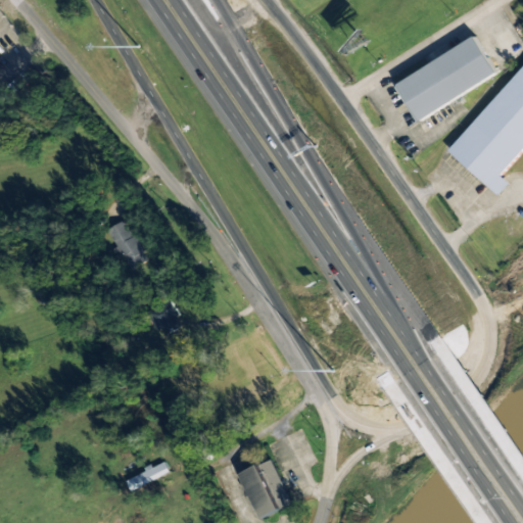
[(396,82),(417,120),(497,76),(477,39),(396,82)]
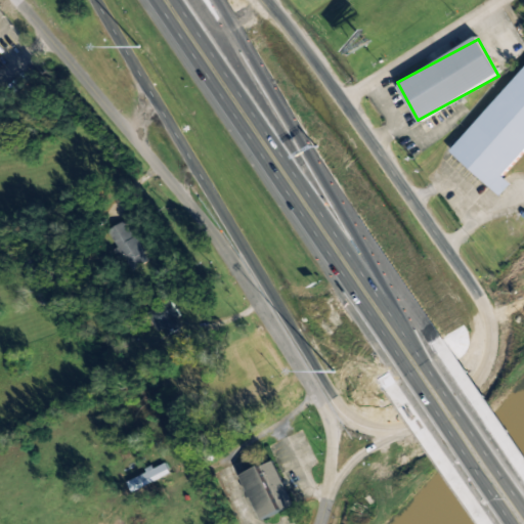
[(523,150),(523,67),(449,151),(500,195),(511,183),(503,176),(523,150)]
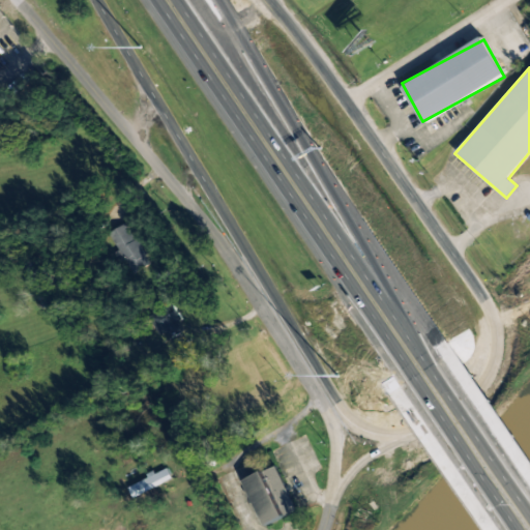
[(106,235),(130,274),(149,263),(124,224),(106,235)]
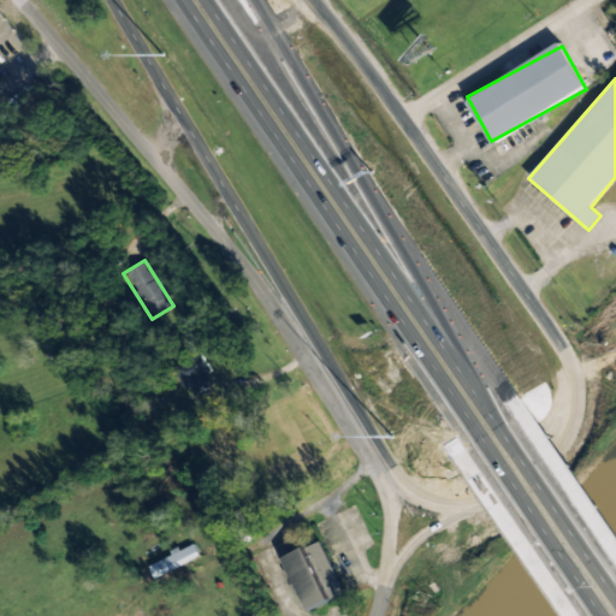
[(171,368),(189,396),(214,380),(196,351),(171,368)]
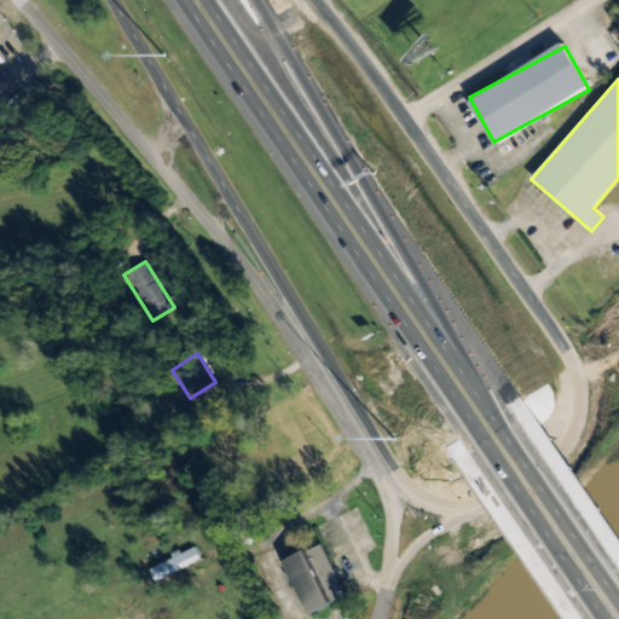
[(285,560),(308,613),(345,599),(322,544),(285,560)]
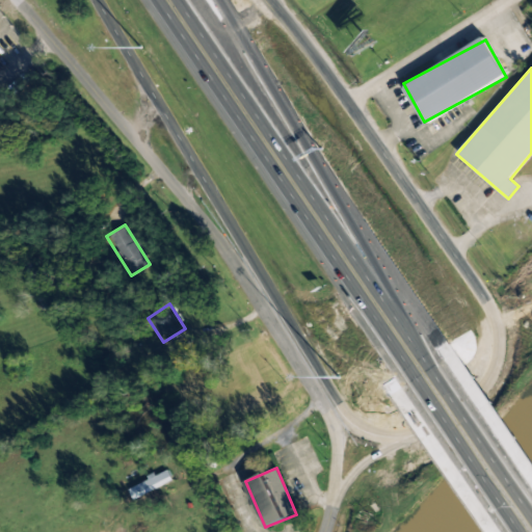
[(155,490),(149,476),(126,485),(132,500),(155,490)]
